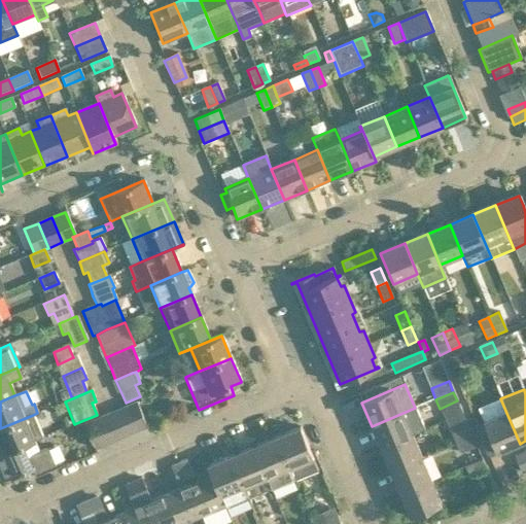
[(136,403),(123,408),(133,432),(147,427),(136,403)]
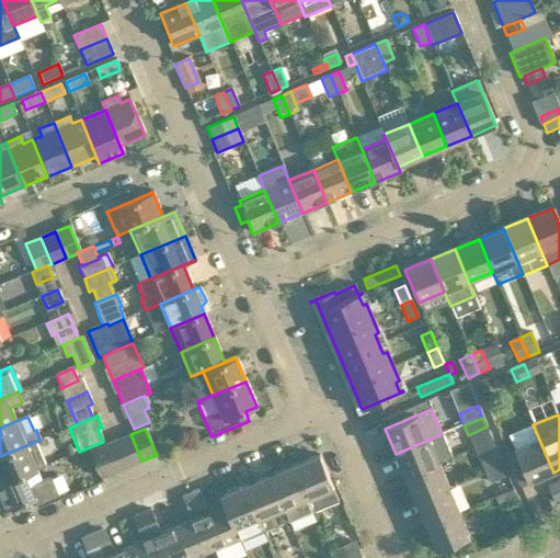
[(396,454),(406,478),(438,464),(452,458),(442,434),(396,454)]
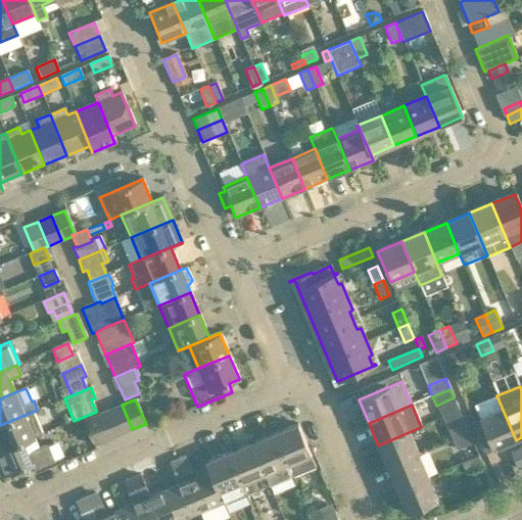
[(516,440),(503,410),(479,420),(491,450),(516,440)]
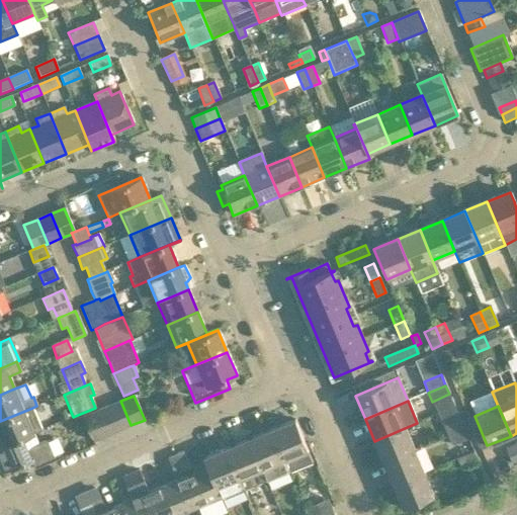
[(105,436),(117,431),(107,407),(96,411),(95,412),(105,436)]
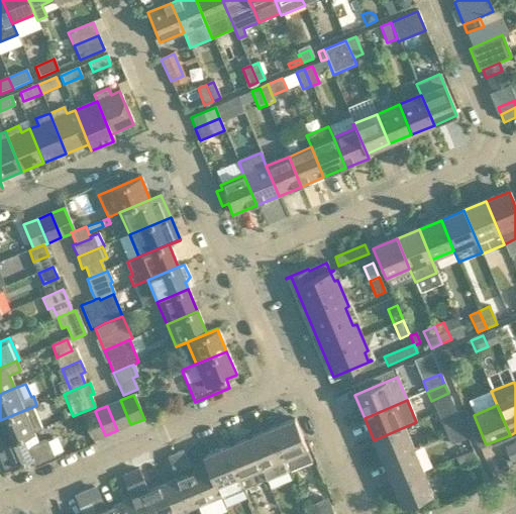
[(0,446),(33,433),(41,429),(32,407),(0,420),(0,446)]
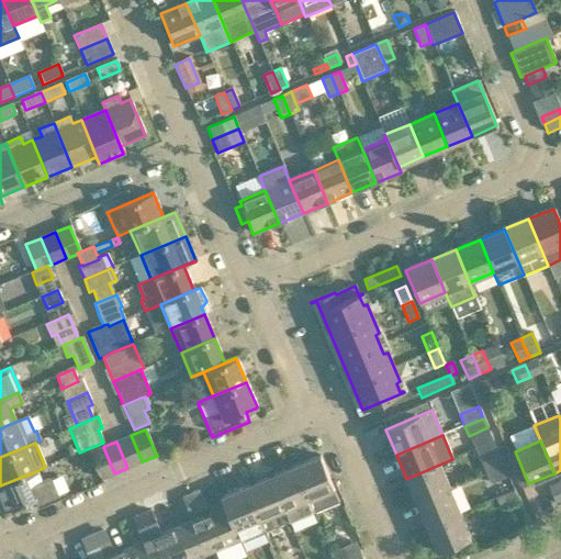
[(101,479),(114,473),(103,447),(90,453),(101,479)]
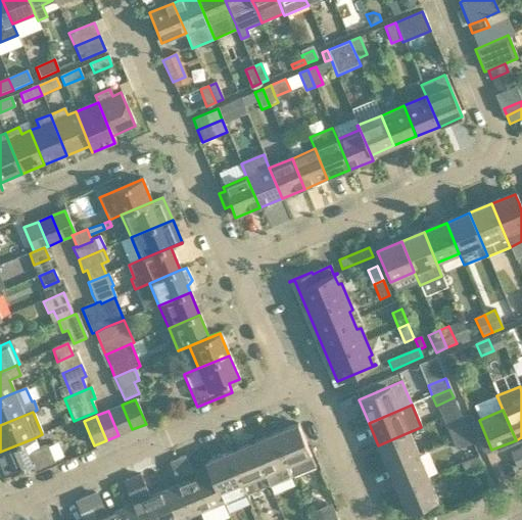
[(491,450),(479,420),(471,423),(484,454),(491,450)]
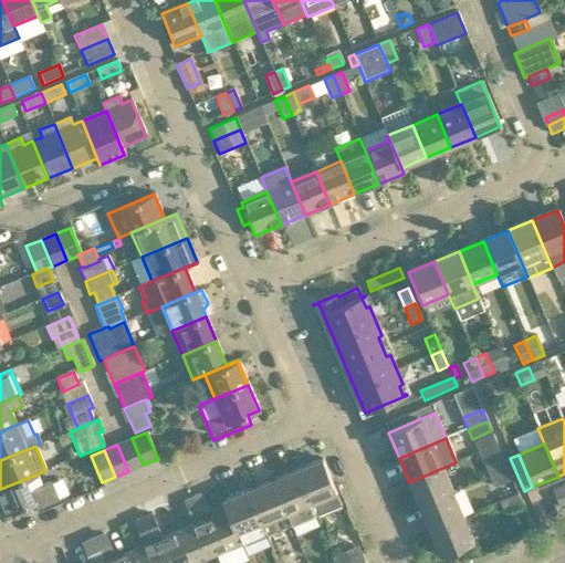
[(503,459),(484,467),(489,477),(508,469),(503,459)]
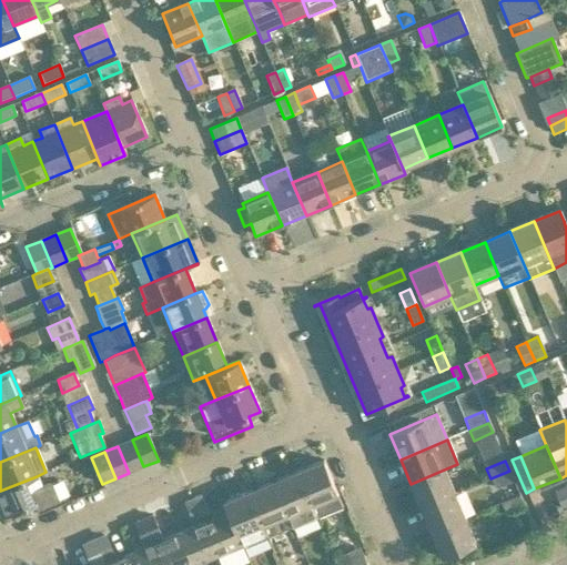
[(323,462),(297,473),(312,505),(317,520),(343,508),(323,462)]
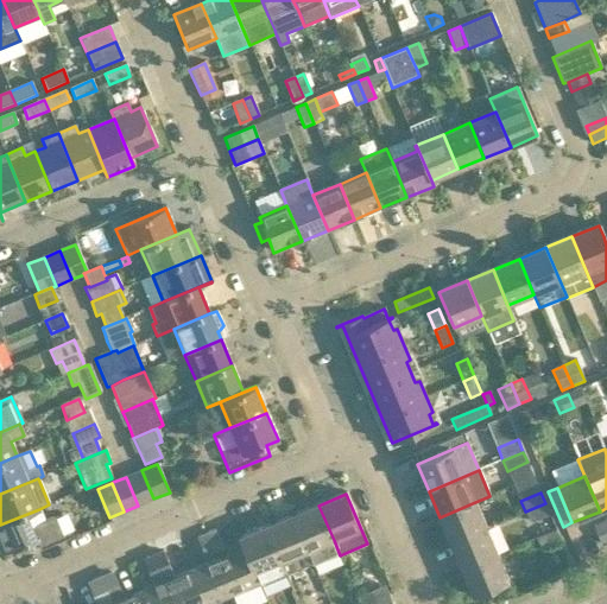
[(440,517),(450,544),(486,528),(475,502),(440,517)]
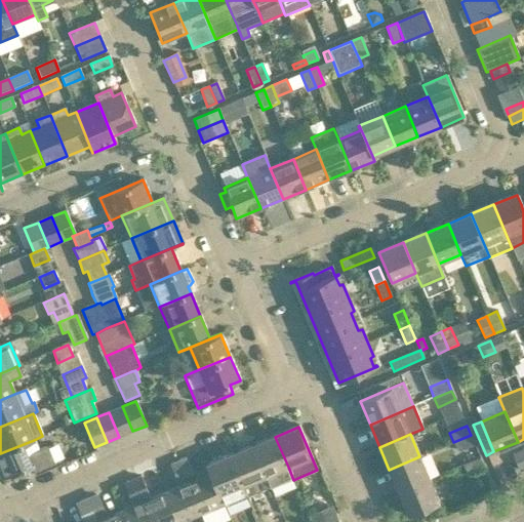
[(471,435),(453,442),(457,452),(475,445),(471,435)]
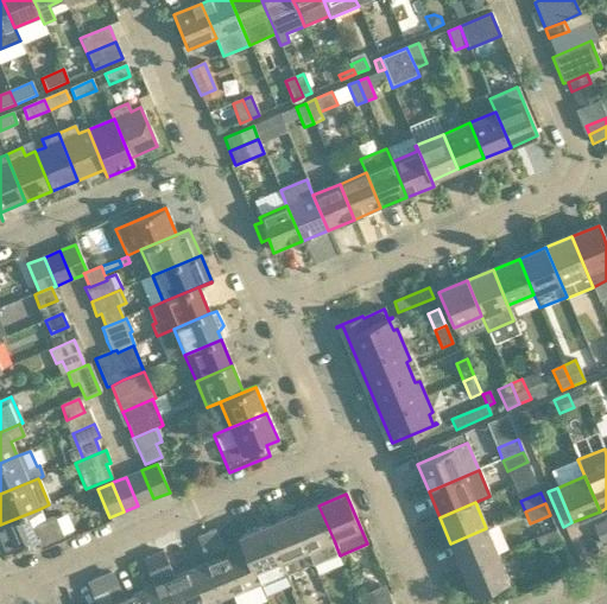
[(318,506),(292,516),(314,566),(340,555),(334,540),(318,506)]
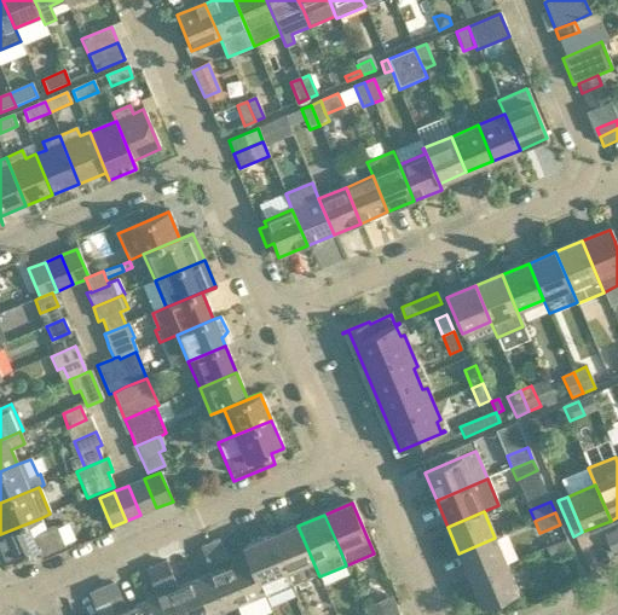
[(40,518),(0,534),(0,562),(1,566),(36,551),(40,557),(64,547),(56,527),(46,532),(40,518)]
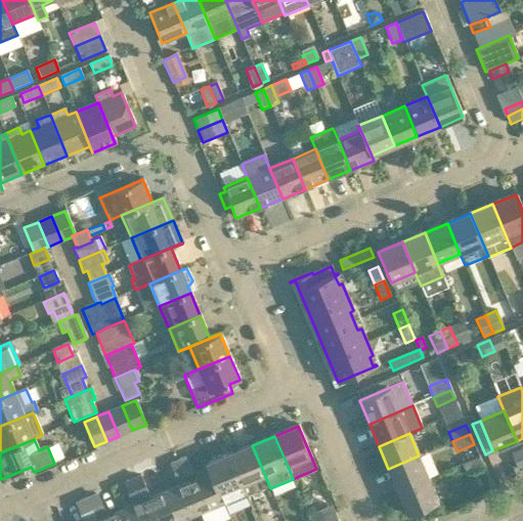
[(252,445),(229,454),(248,497),(270,488),(252,445)]
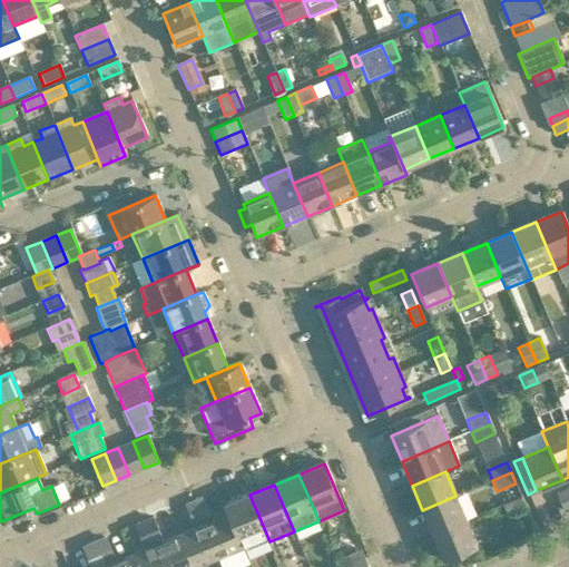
[(568,509),(568,496),(567,490),(556,495),(563,512),(568,509)]
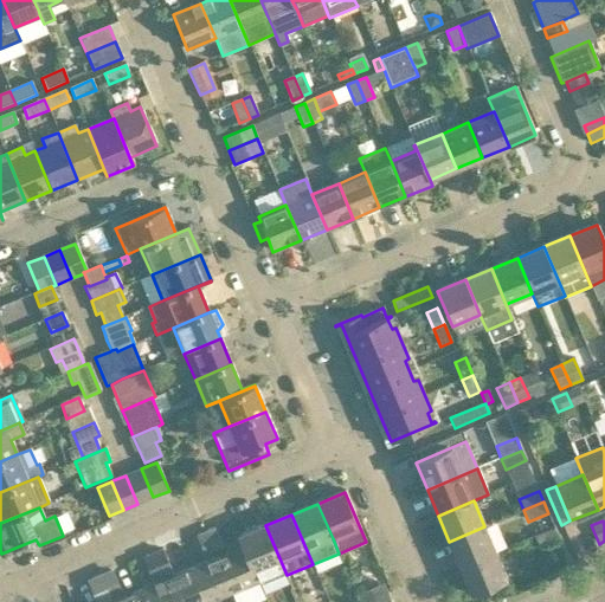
[(265,525),(238,537),(242,548),(243,548),(259,587),(287,575),(265,525)]
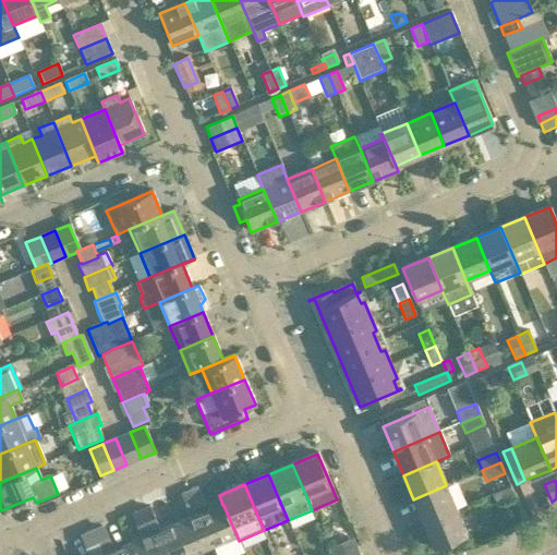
[(413,499),(423,523),(456,509),(446,485),(413,499)]
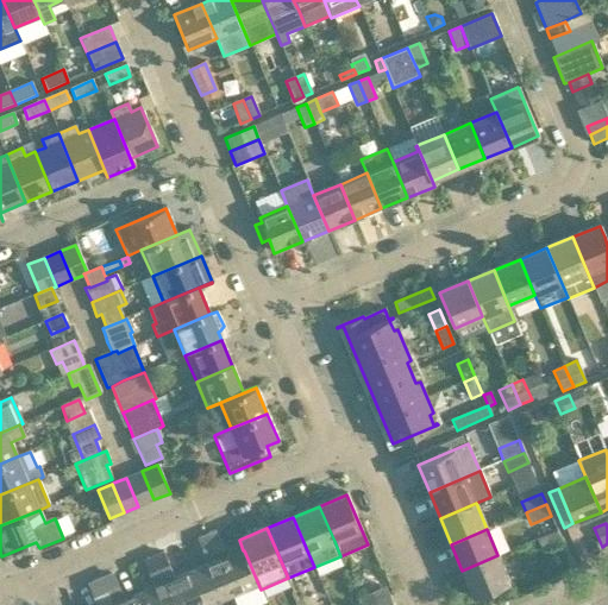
[(557,530),(537,539),(543,553),(563,544),(557,530)]
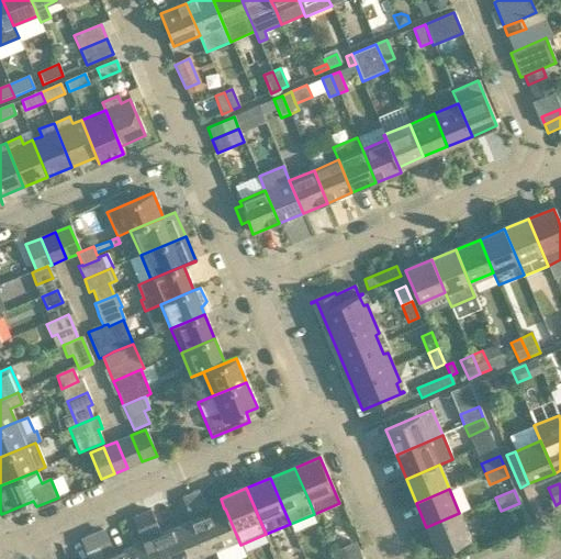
[(198,513),(206,510),(199,492),(191,495),(198,513)]
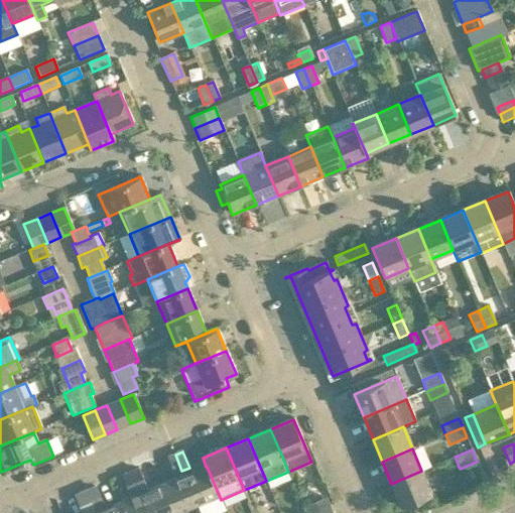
[(174,474),(181,471),(175,455),(167,458),(174,474)]
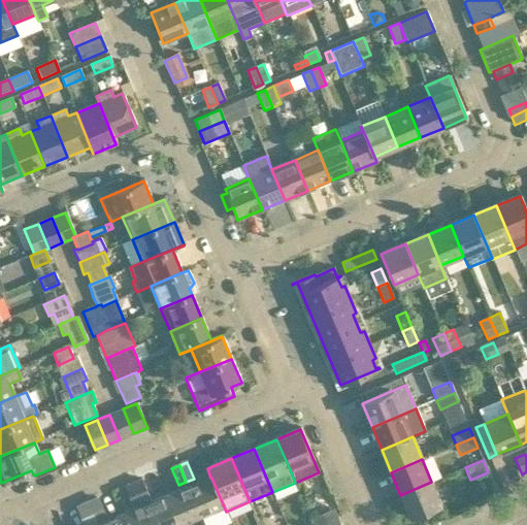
[(210,478),(189,487),(201,517),(201,518),(204,524),(228,524),(231,523),(226,512),(211,478),(210,478)]
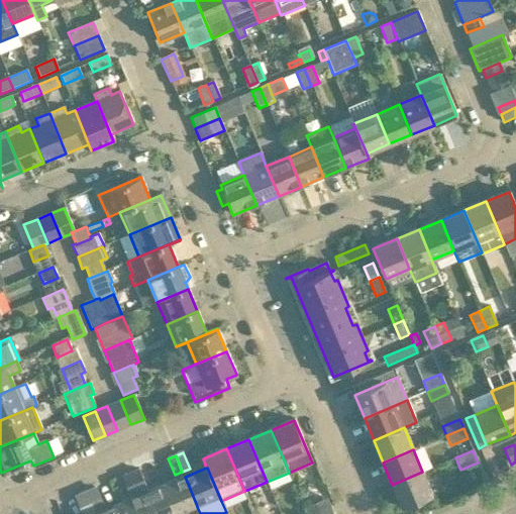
[(138,471),(130,474),(137,490),(139,496),(147,513),(174,513),(163,486),(147,493),(138,471)]
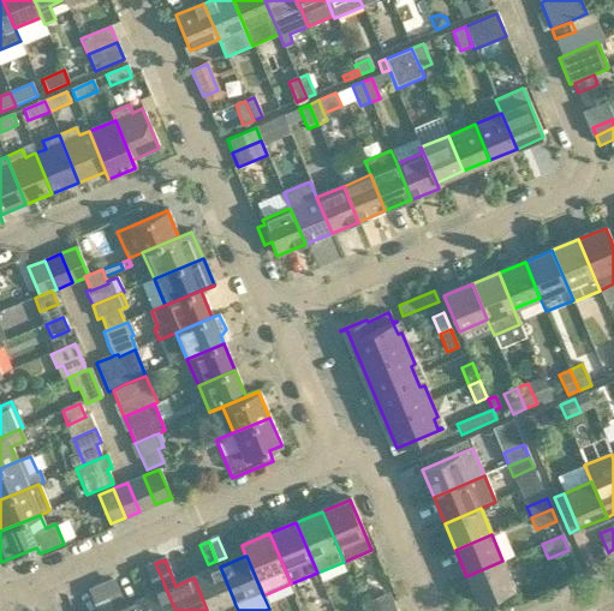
[(502,561),(466,576),(478,604),(514,589),(502,561)]
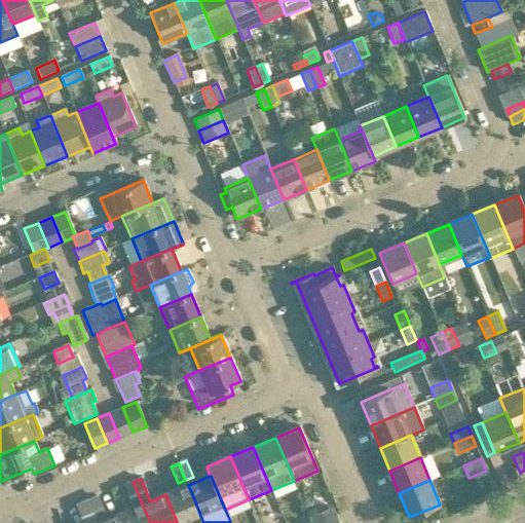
[(133,502),(140,498),(133,482),(125,486),(133,502)]
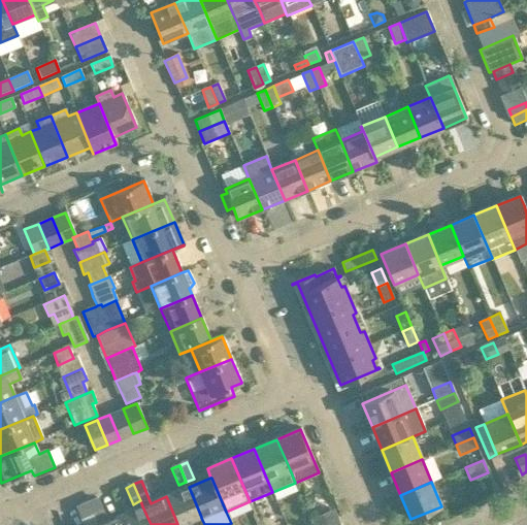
[(189,487),(166,496),(177,524),(186,524),(201,518),(189,487)]
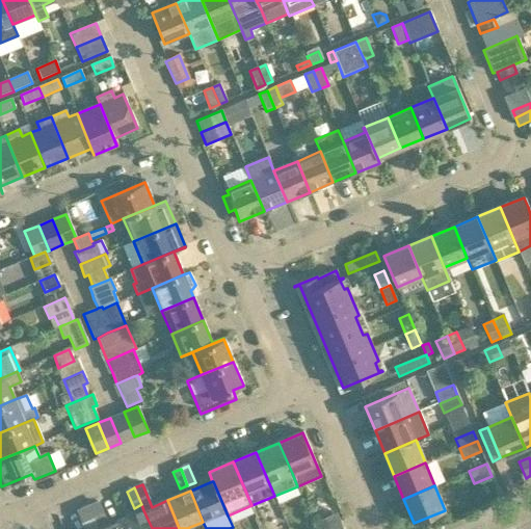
[(97,503),(88,507),(98,528),(125,528),(121,520),(106,526),(97,503)]
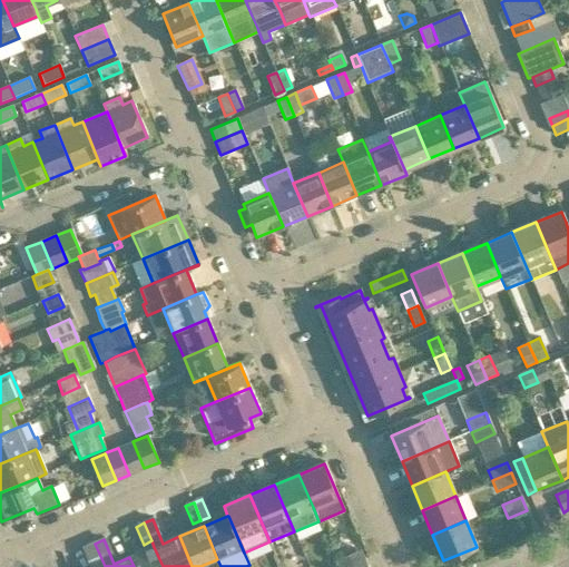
[(105,566),(95,544),(85,547),(94,566),(105,566)]
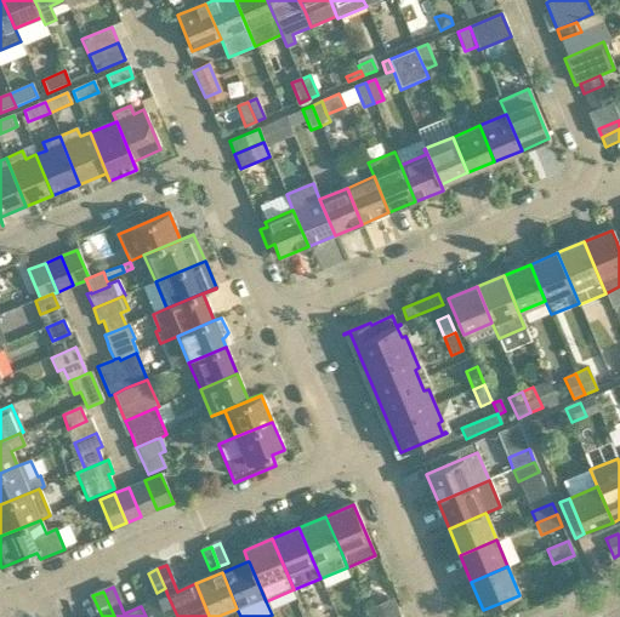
[(177,616),(168,595),(141,606),(146,616),(177,616)]
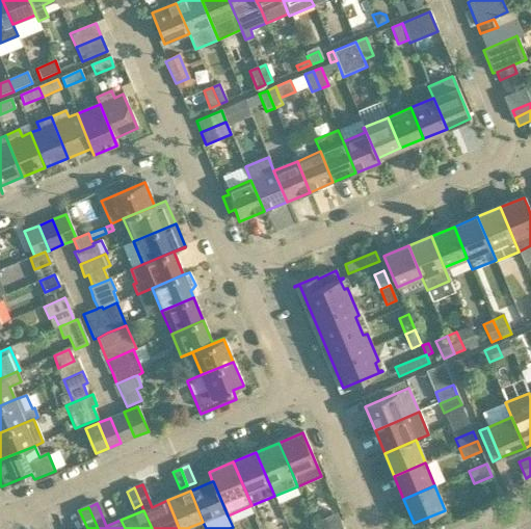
[(332,517),(311,525),(312,528),(337,528),(333,520),(332,517)]
